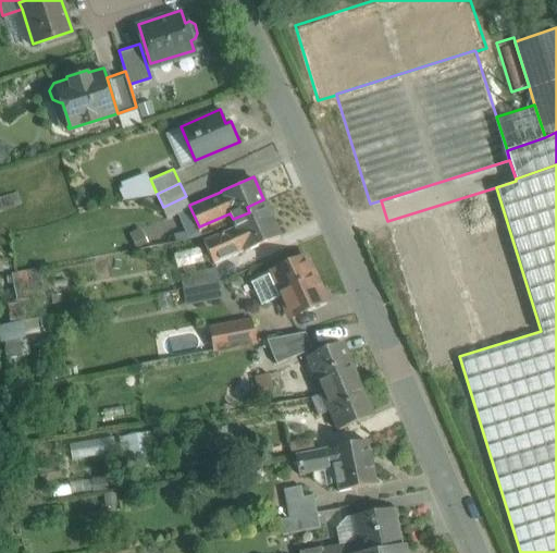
[(186,196),(163,207),(168,216),(178,210),(189,206),(189,205),(186,196)]
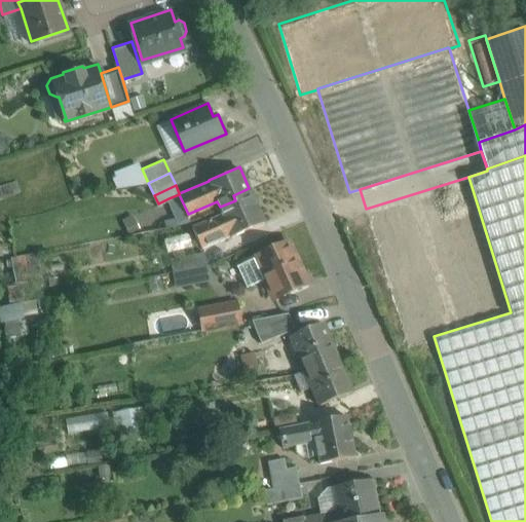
[(249,188),(233,195),(235,200),(220,207),(222,212),(193,225),(202,246),(231,233),(262,220),(249,188)]
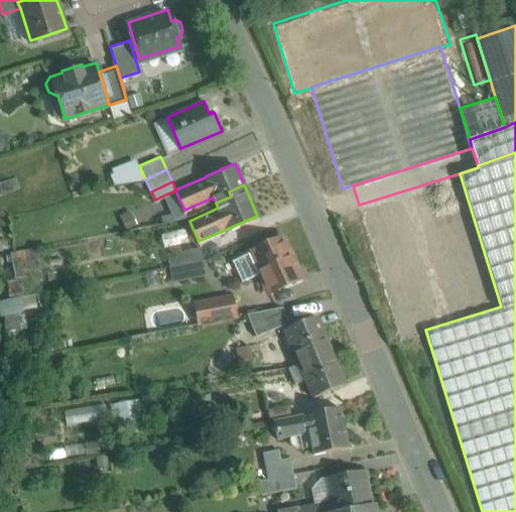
[(171,199),(159,201),(163,221),(174,219),(171,199)]
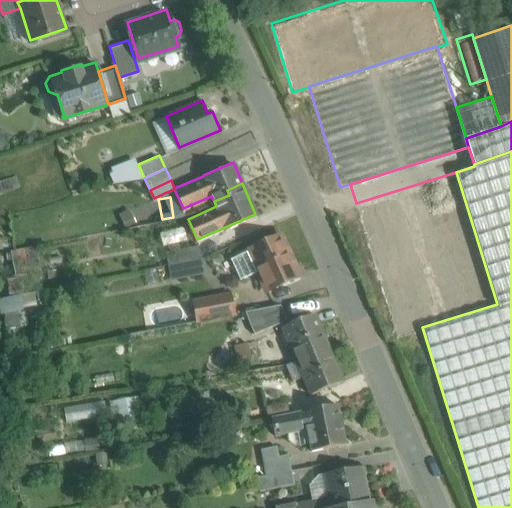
[(279,233),(248,248),(249,248),(230,257),(240,277),(258,269),(267,288),(298,274),(279,233)]
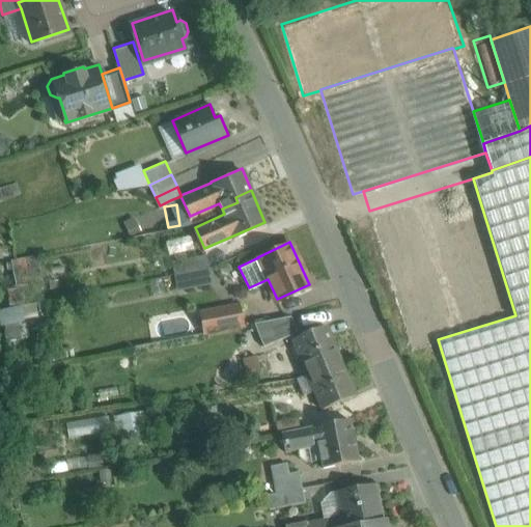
[(206,252),(171,259),(173,273),(210,266),(211,266),(206,252)]
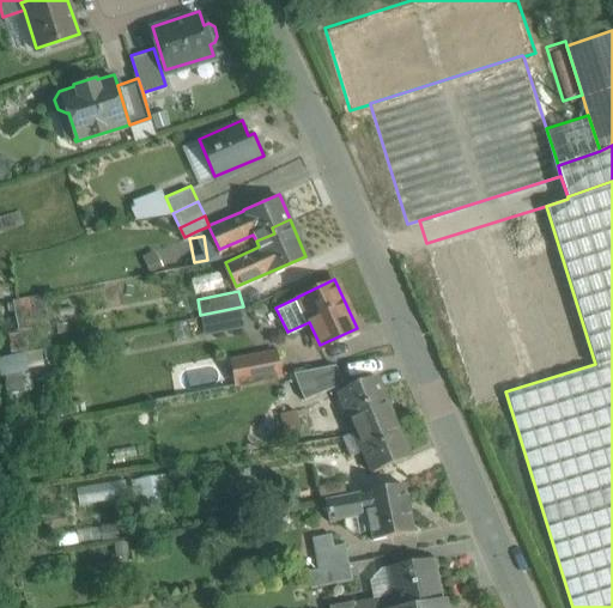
[(274,350),(232,358),(236,381),(279,372),(274,350)]
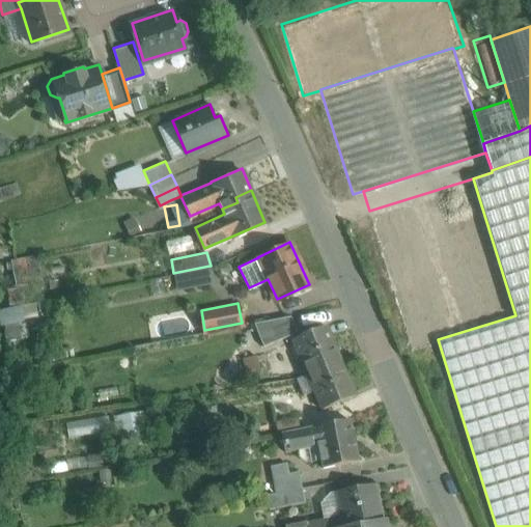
[(290,314),(254,321),(263,344),(298,330),(290,314)]
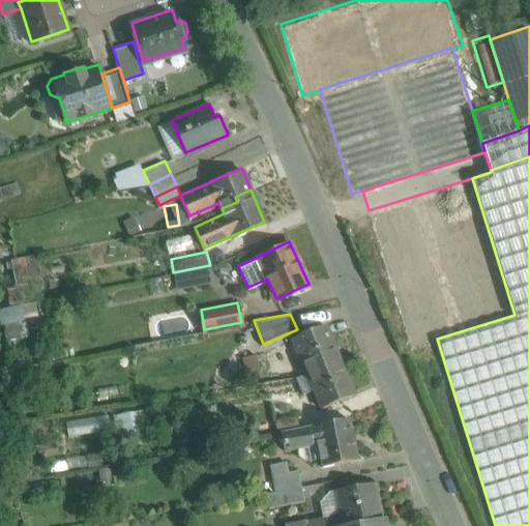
[(325,322),(293,335),(307,371),(340,357),(325,322)]
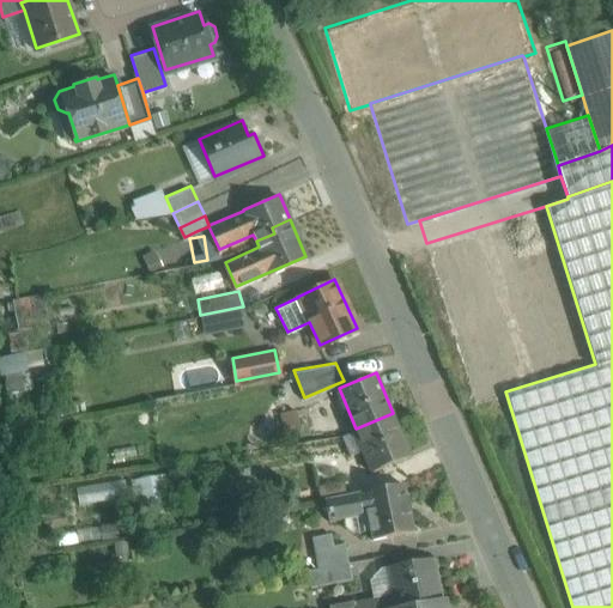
[(297,408),(281,412),(284,425),(299,423),(297,408)]
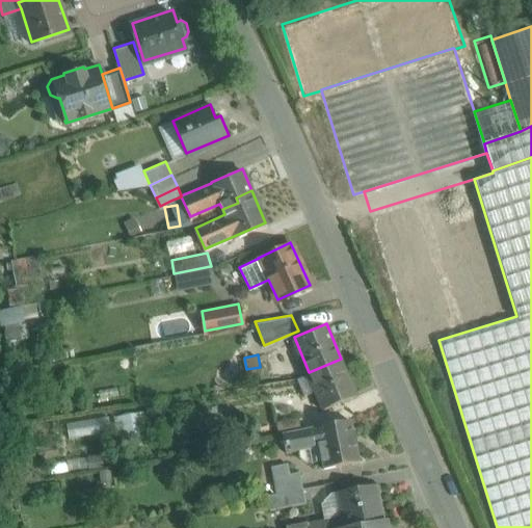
[(309,372),(297,377),(304,394),(316,389),(323,407),(355,394),(341,359),(309,372)]
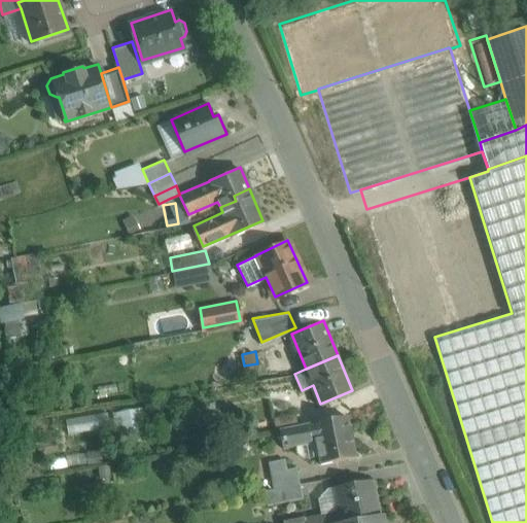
[(145,423),(143,405),(114,407),(116,425),(145,423)]
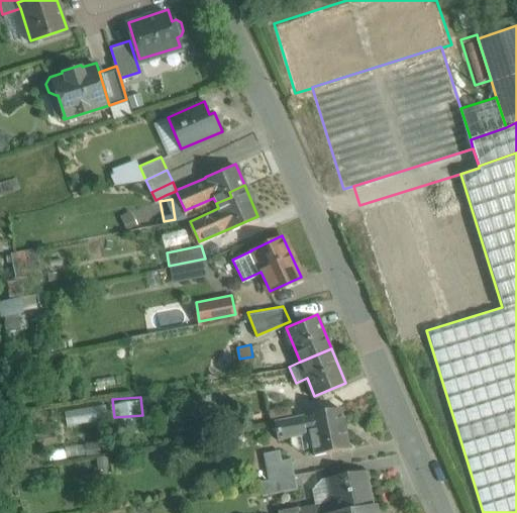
[(69,422),(108,415),(106,399),(66,406),(69,422)]
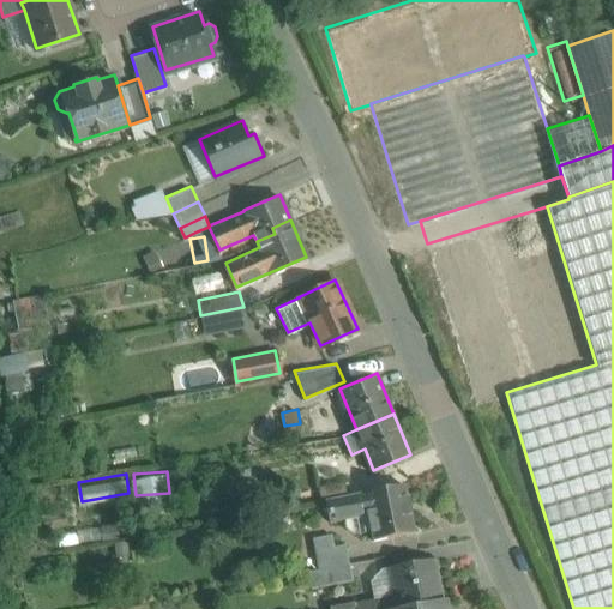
[(343,480),(315,486),(318,499),(326,498),(347,493),(343,480)]
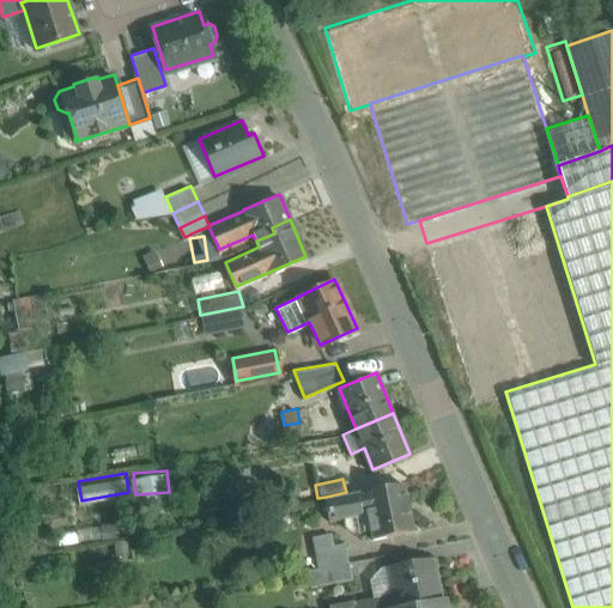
[(346,492),(326,497),(329,518),(364,511),(369,508),(374,535),(413,528),(405,481),(346,492)]
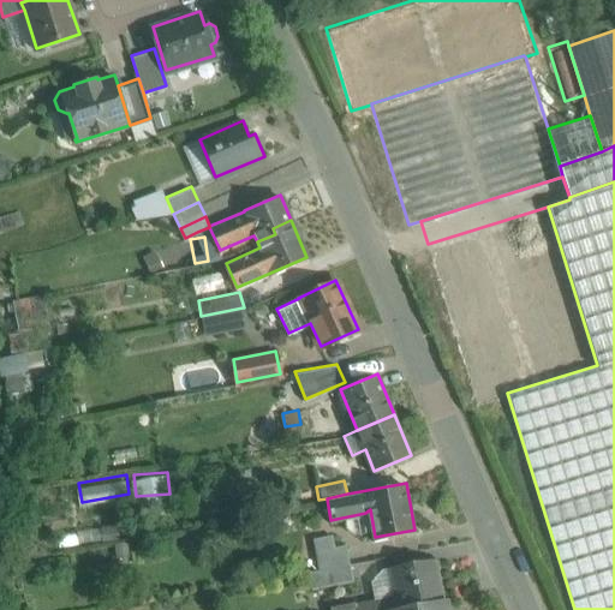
[(333,532),(314,537),(316,549),(335,544),(333,532)]
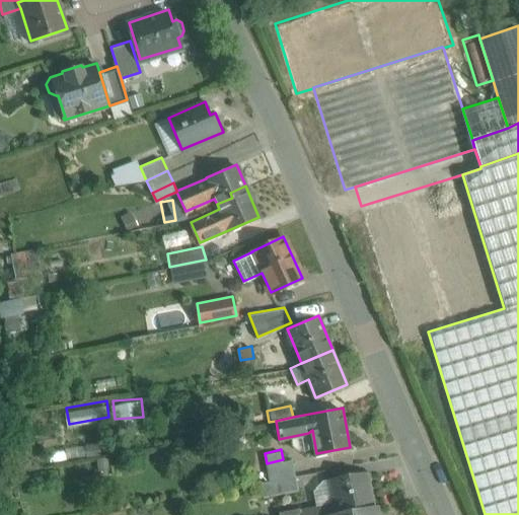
[(283,459),(267,463),(270,479),(295,473),(292,458),(283,459)]
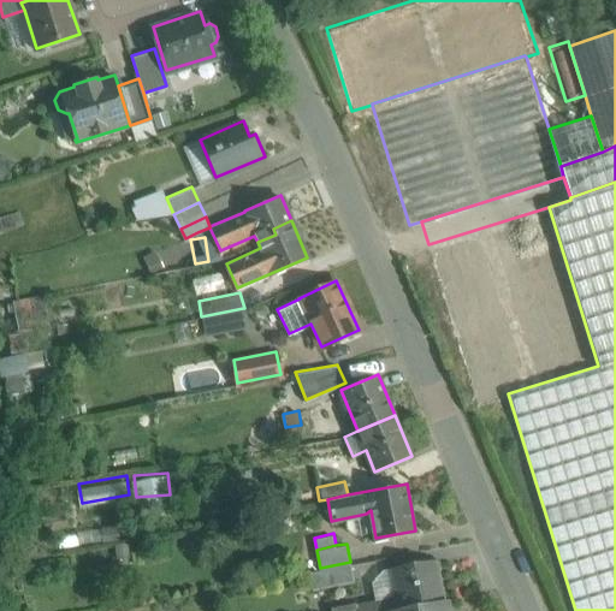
[(437,557),(389,567),(395,595),(357,603),(357,610),(381,610),(385,610),(444,599),(437,557)]
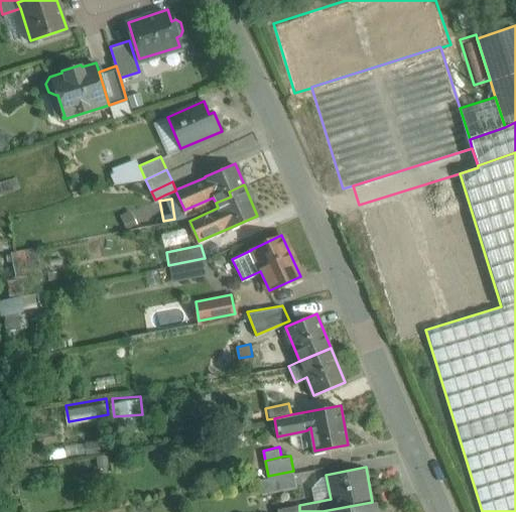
[(374,511),(372,502),(323,511),(374,511)]
